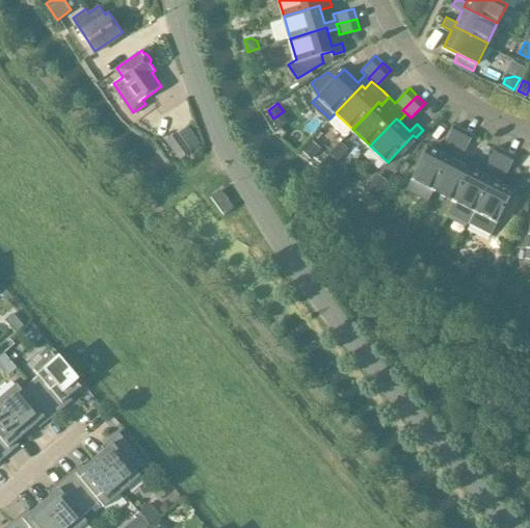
[(428,201),(434,189),(451,156),(455,158),(460,149),(456,147),(466,128),(456,123),(447,141),(452,143),(448,153),(430,144),(407,189),(428,201)]
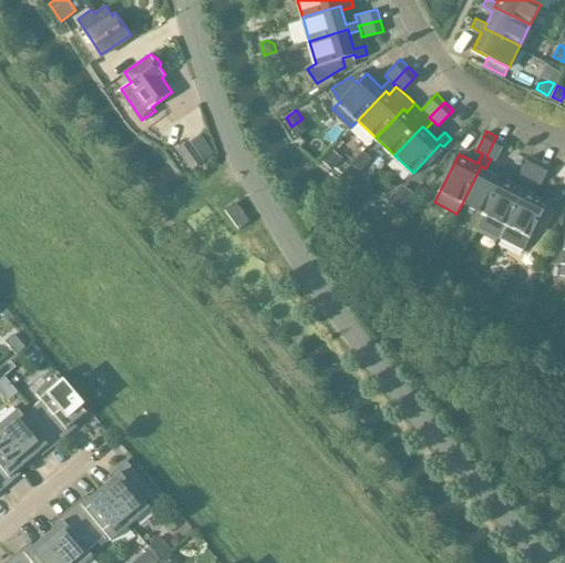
[(486,156),(491,159),(496,161),(506,142),(496,136),(486,156)]
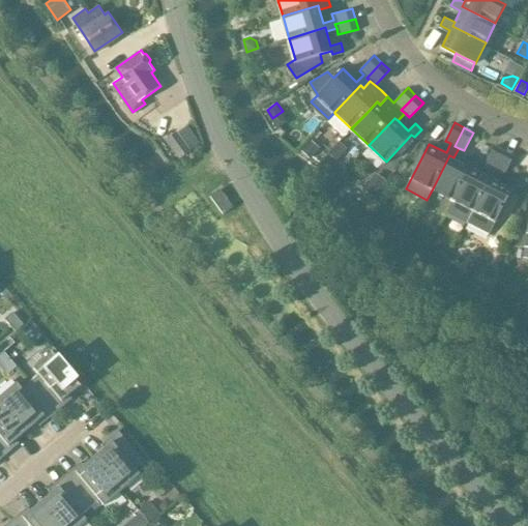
[(178,157),(189,149),(179,136),(169,143),(178,157)]
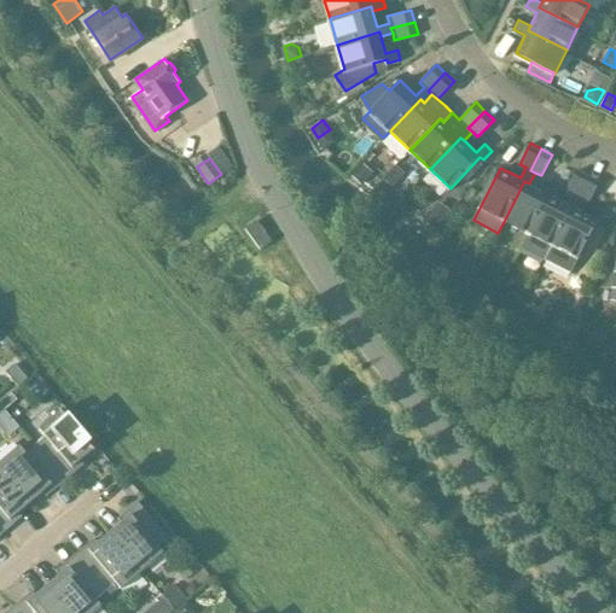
[(367,162),(356,175),(366,184),(377,170),(367,162)]
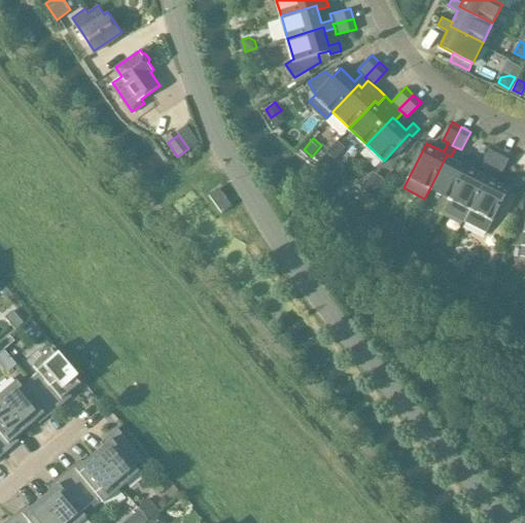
[(485,173),(471,167),(468,165),(451,198),(446,209),(466,219),(489,176),(493,177),(497,169),(493,167),(502,148),(493,143),(484,162),(489,165),(485,173)]
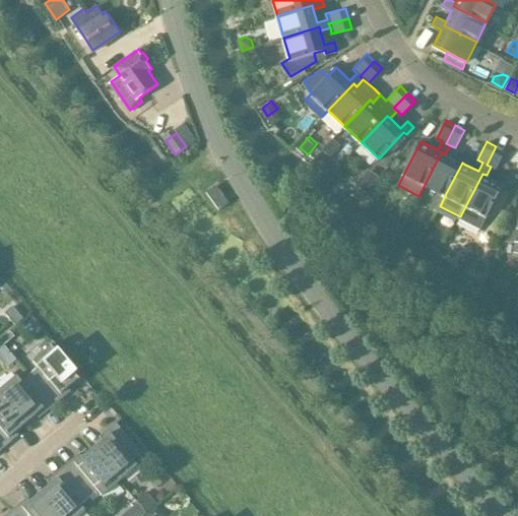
[(330,144),(325,150),(331,155),(336,149),(330,144)]
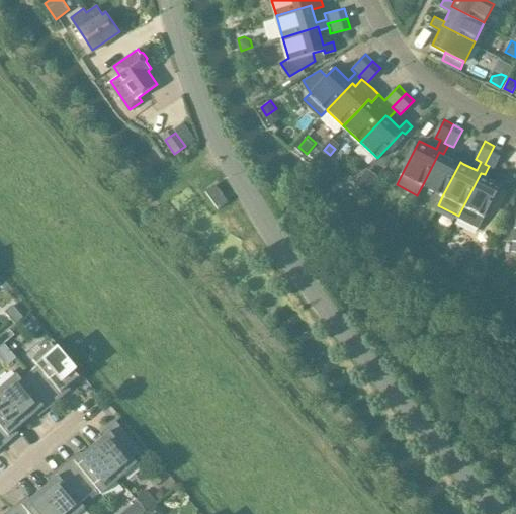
[(485,164),(489,166),(494,168),(504,151),(494,146),(485,164)]
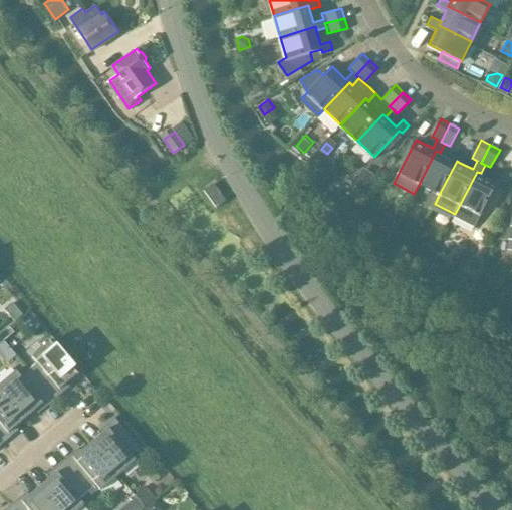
[(452,159),(440,153),(436,151),(420,183),(440,193),(457,161),(460,163),(465,154),(457,150),(452,159)]
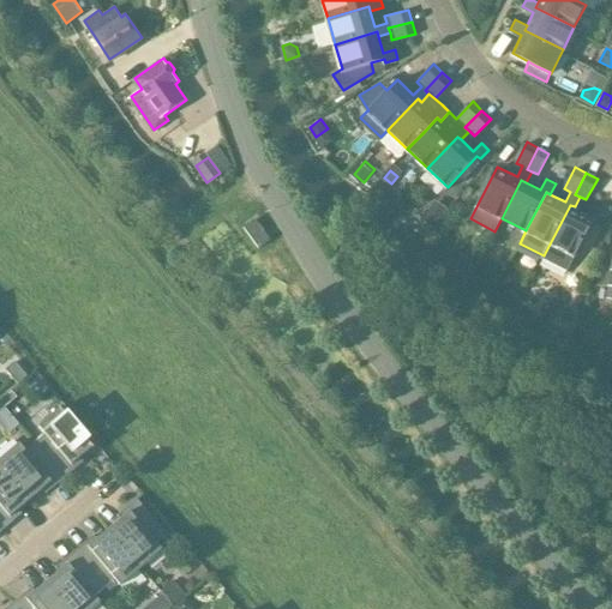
[(437,198),(431,205),(447,216),(451,207),(437,198)]
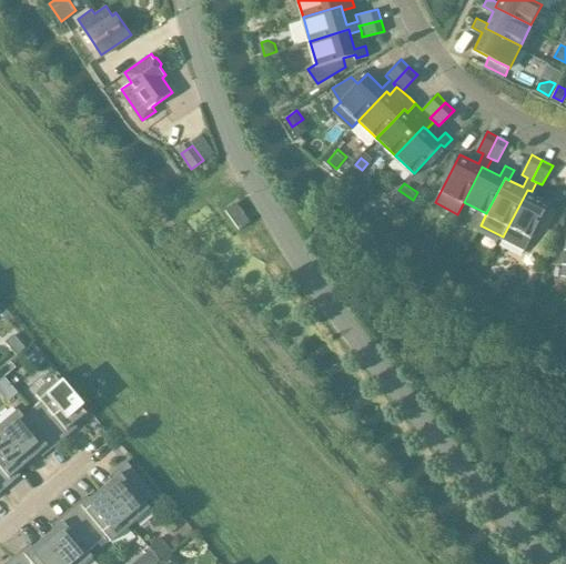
[(545,199),(532,191),(527,190),(503,237),(526,249),(549,202),(554,203),(559,193),(551,189),(545,199)]
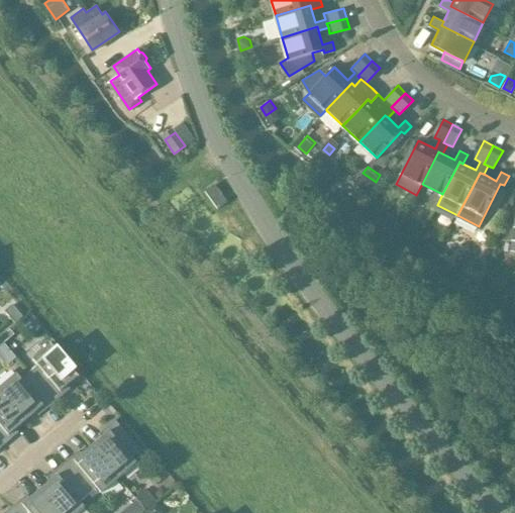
[(228,200),(216,183),(206,190),(219,207),(228,200)]
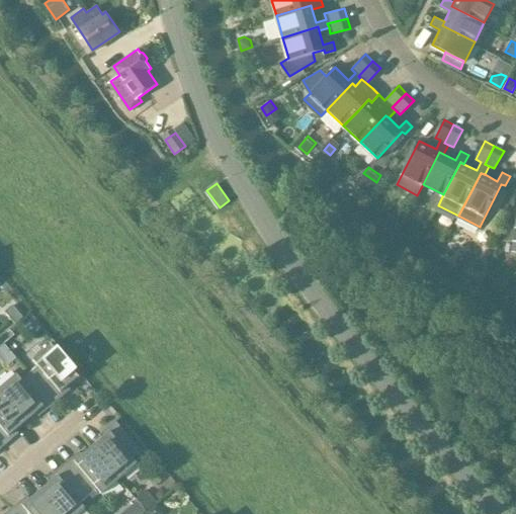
[(24,316),(14,304),(6,310),(16,322),(24,316)]
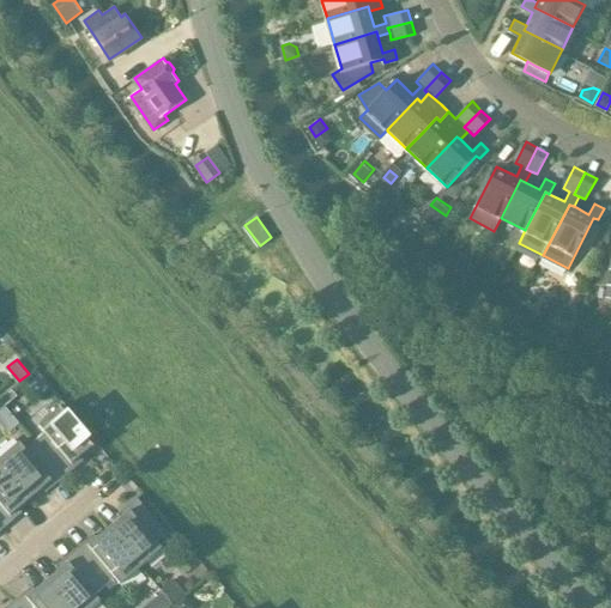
[(36,439),(66,474),(85,458),(82,455),(95,444),(62,406),(40,424),(46,431),(36,439)]
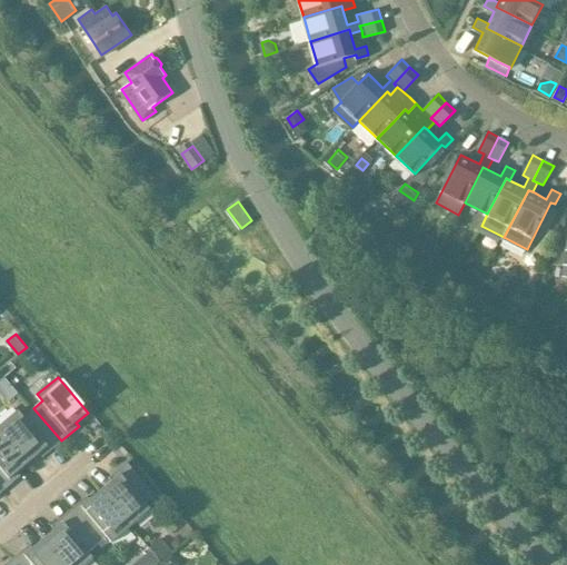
[(43,456),(61,440),(33,408),(25,415),(19,409),(0,424),(0,425),(30,461),(40,452),(43,456)]
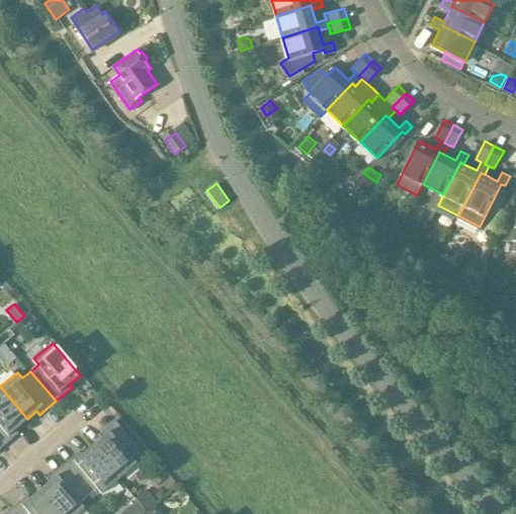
[(0,440),(4,445),(20,431),(17,428),(27,419),(0,387),(0,440)]
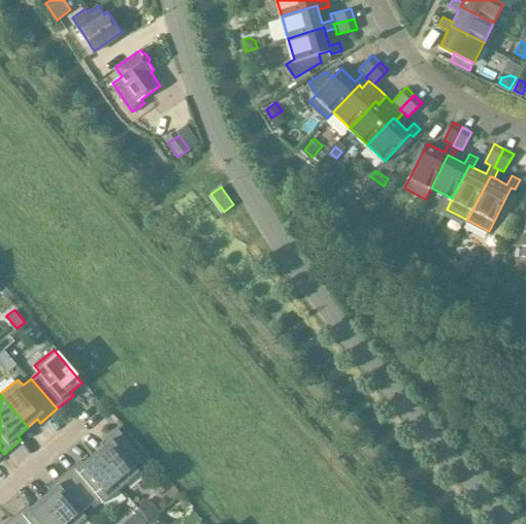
[(105,445),(95,453),(123,487),(140,471),(135,465),(144,458),(119,427),(102,441),(105,445)]
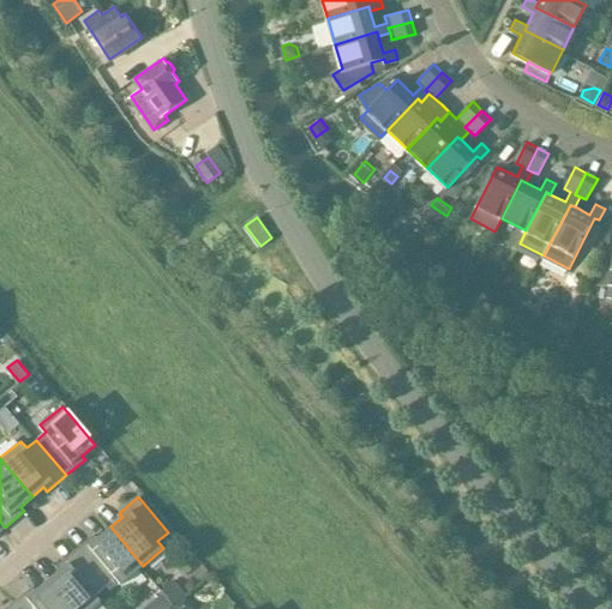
[(143,566),(111,526),(99,537),(95,532),(76,549),(106,584),(115,576),(121,583),(143,566)]
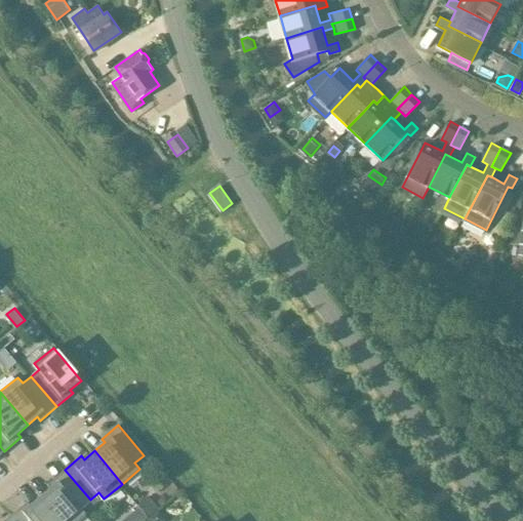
[(82,507),(90,499),(65,470),(48,483),(51,487),(41,495),(63,520),(77,520),(87,513),(82,507)]
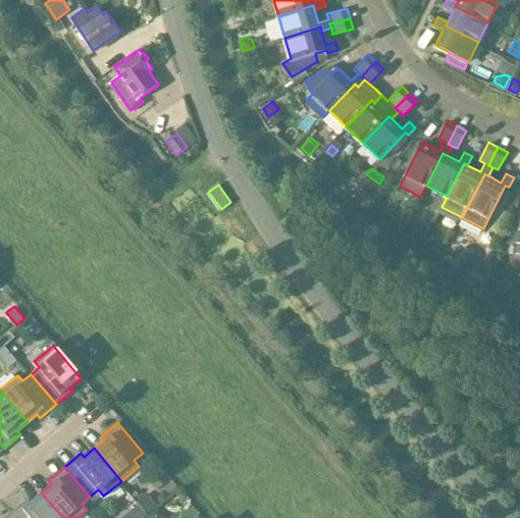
[(138,501),(139,502),(149,513),(154,509),(159,505),(160,504),(149,490),(138,501)]
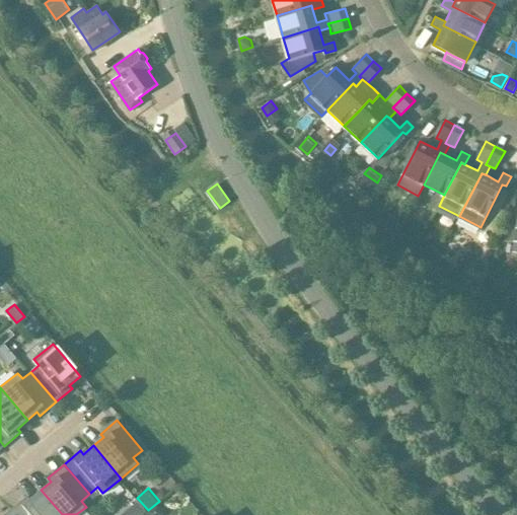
[(12,508),(17,514),(62,514),(41,490),(30,498),(27,495),(12,508)]
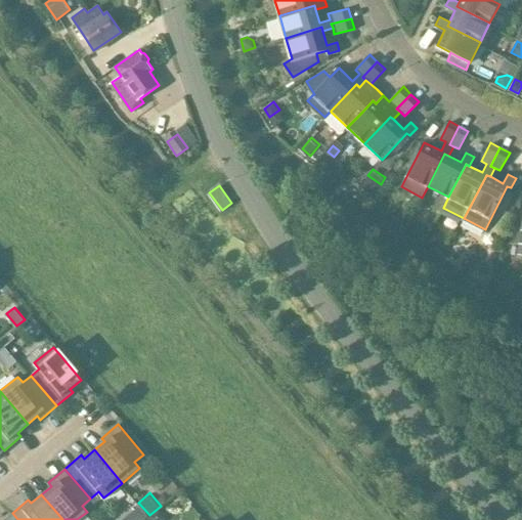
[(143,519),(149,515),(139,504),(122,519),(143,519)]
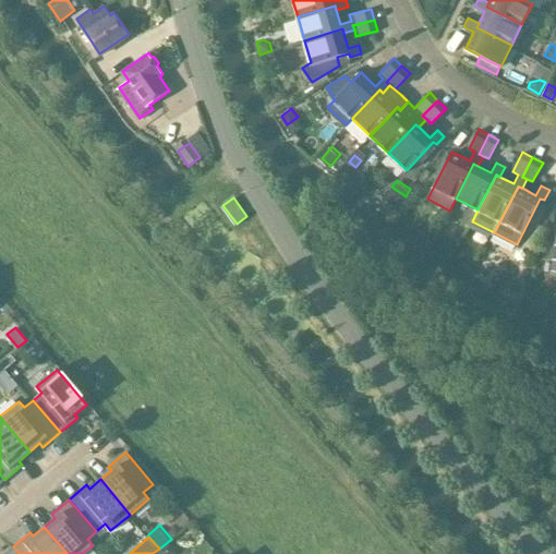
[(174,544),(170,540),(165,544),(159,549),(162,553),(173,553),(170,550),(174,544)]
